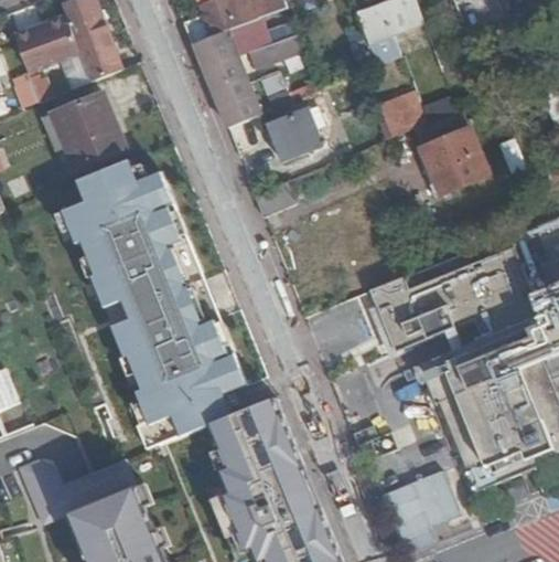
[(88,83),(121,69),(94,0),(73,0),(58,6),(62,14),(78,56),(88,83)]
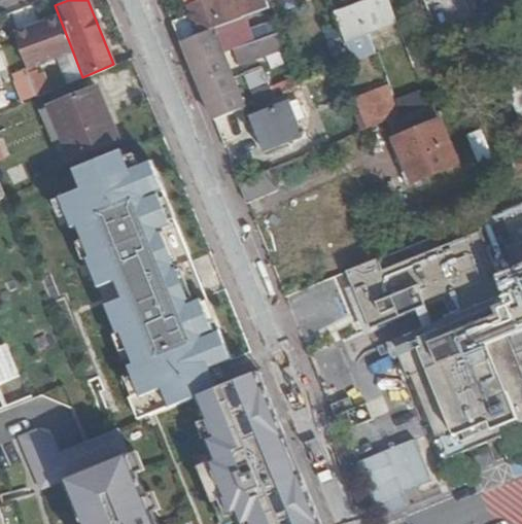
[(182,0),(188,13),(169,21),(177,40),(178,40),(242,16),(268,8),(265,0),(182,0)]
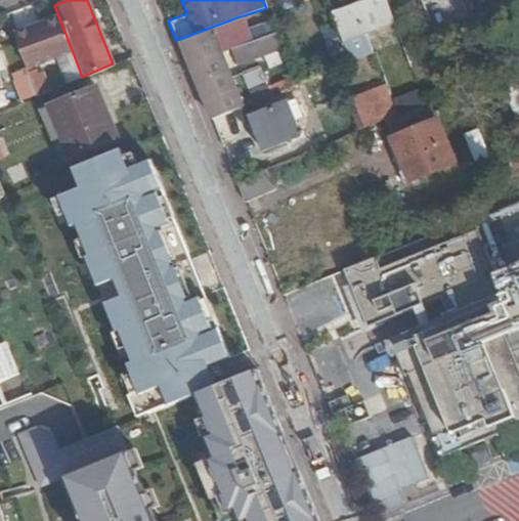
[(361,31),(391,19),(384,0),(364,0),(331,13),(340,40),(361,31)]
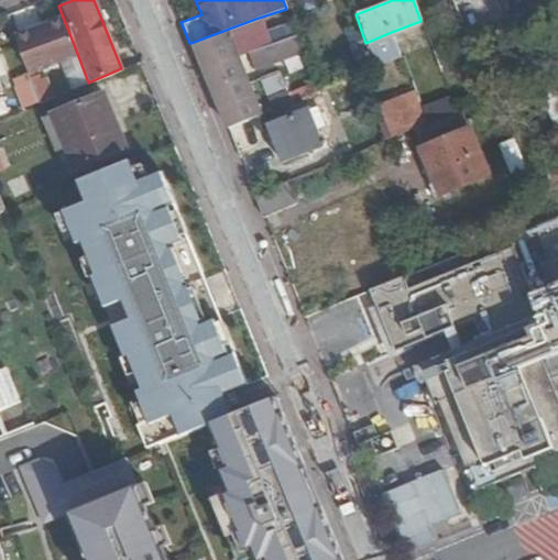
[(26,76),(78,56),(62,14),(11,33),(26,76)]
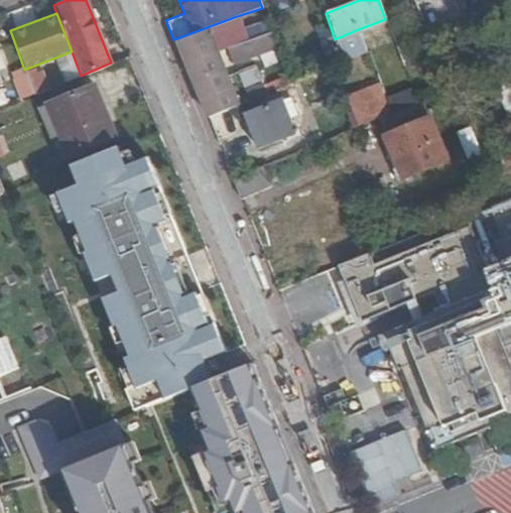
[(245,39),(237,16),(174,39),(184,62),(216,50),(245,39)]
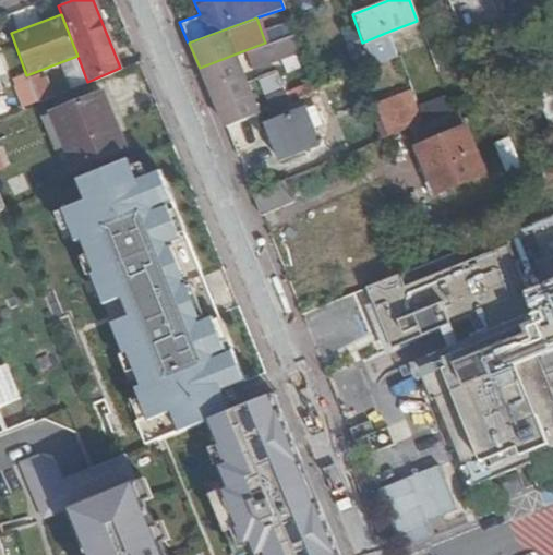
[(370,65),(393,56),(385,33),(362,43),(370,65)]
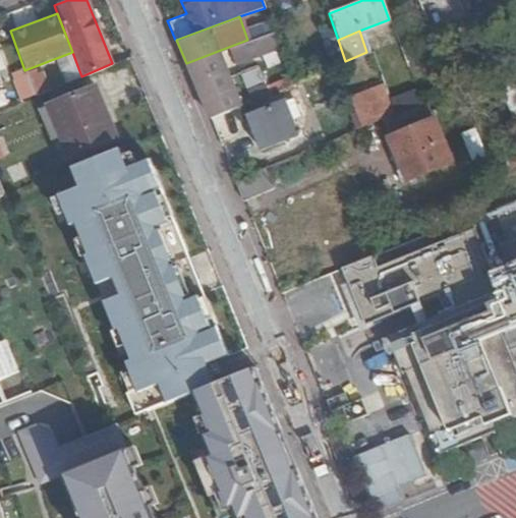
[(248,51),(278,40),(275,32),(228,50),(233,64),(250,57),(248,51)]
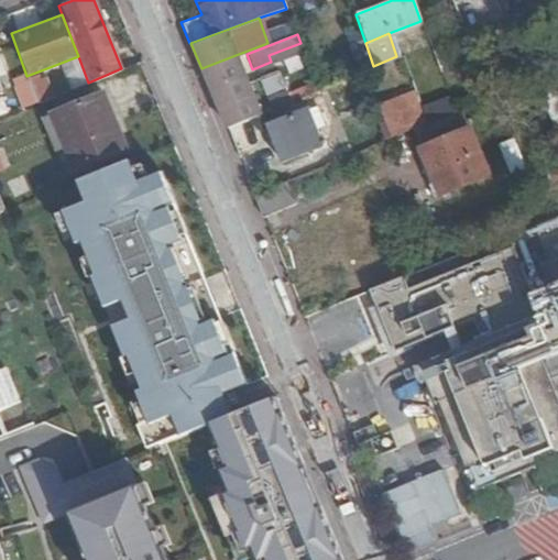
[(225,127),(259,112),(236,55),(201,68),(225,127)]
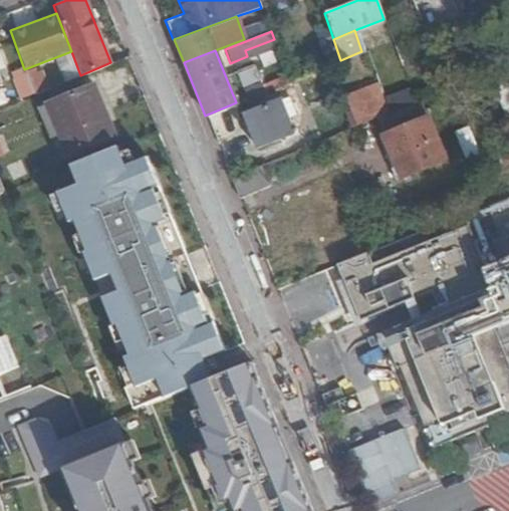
[(507,82),(500,65),(487,70),(494,88),(507,82)]
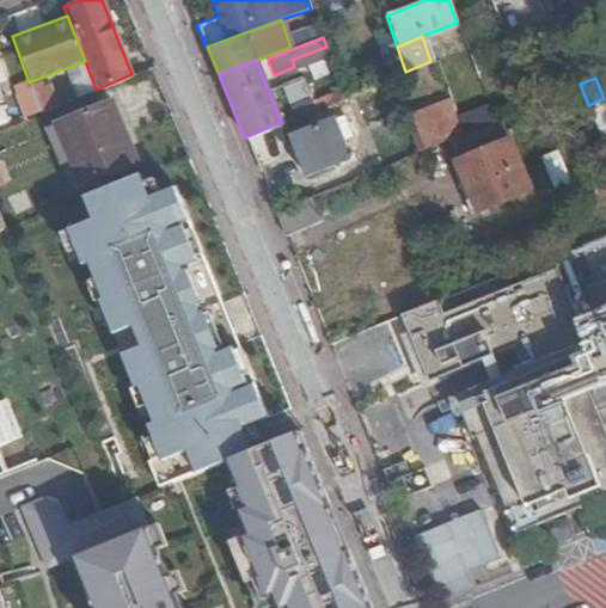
[(311,96),(314,109),(342,102),(338,88),(311,96)]
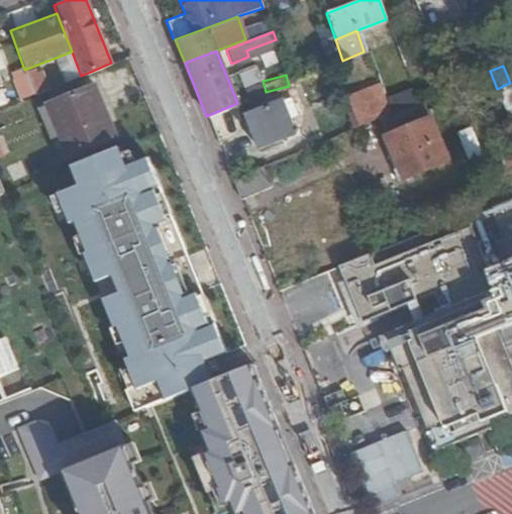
[(345,93),(355,119),(386,107),(376,82),(345,93)]
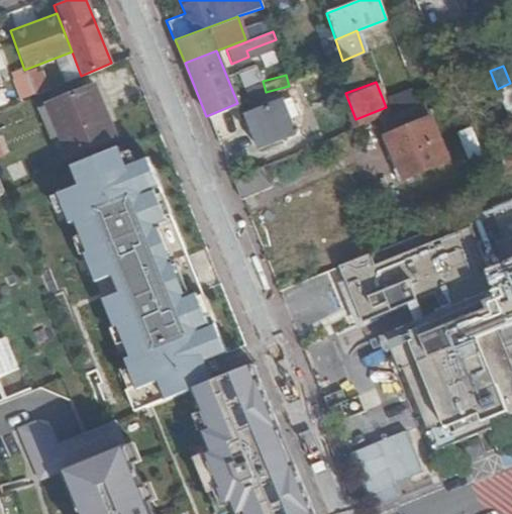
[(511,82),(510,83),(497,89),(511,129),(511,82)]
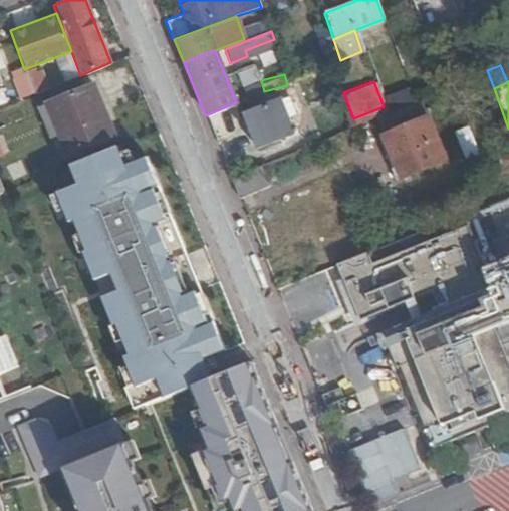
[(45,103),(57,135),(65,153),(111,134),(91,84),(45,103)]
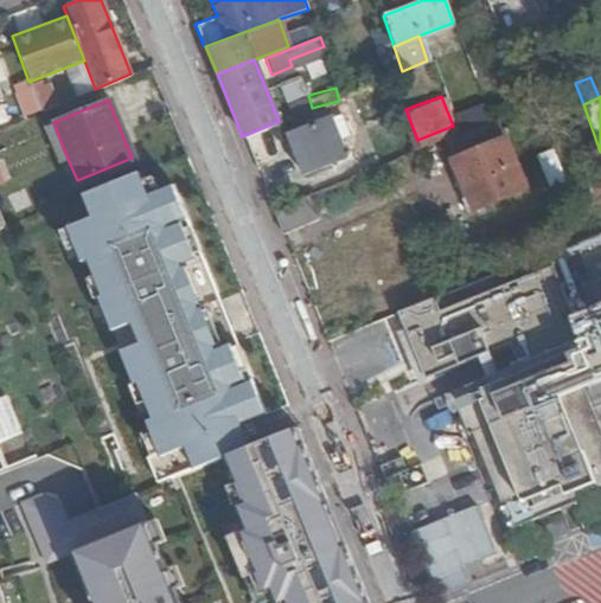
[(285,133),(301,173),(330,162),(326,155),(343,149),(330,115),(285,133)]
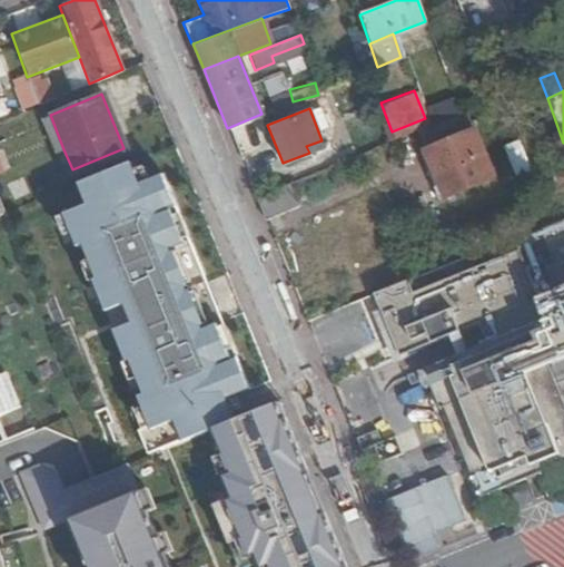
[(53,153),(63,149),(50,115),(40,118),(53,153)]
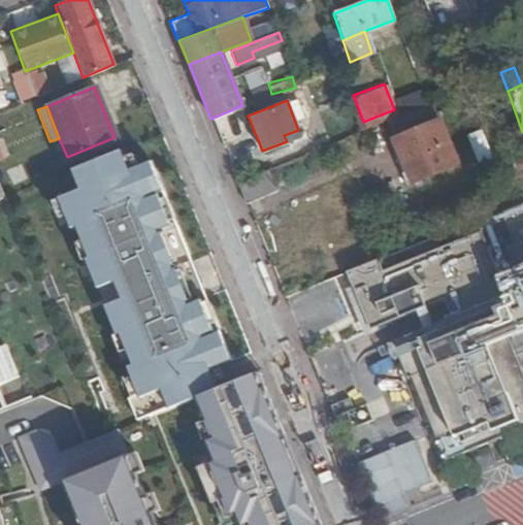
[(391,137),(411,183),(455,165),(436,119),(391,137)]
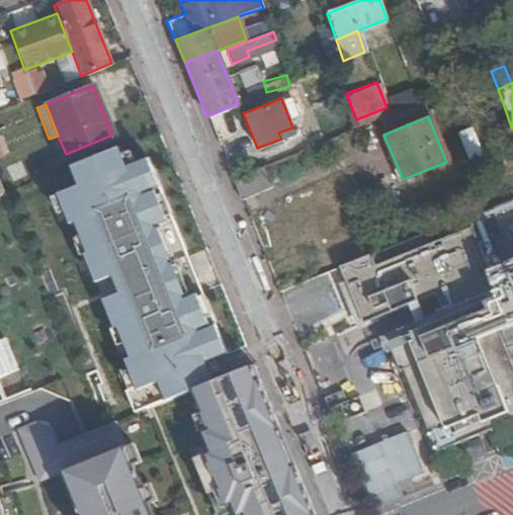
[(124,165),(116,146),(69,165),(77,185),(56,193),(68,224),(73,222),(85,252),(82,254),(93,282),(110,275),(117,292),(100,299),(111,328),(114,327),(126,358),(121,360),(133,387),(122,391),(132,414),(191,389),(212,379),(205,361),(226,352),(146,156),(124,165)]
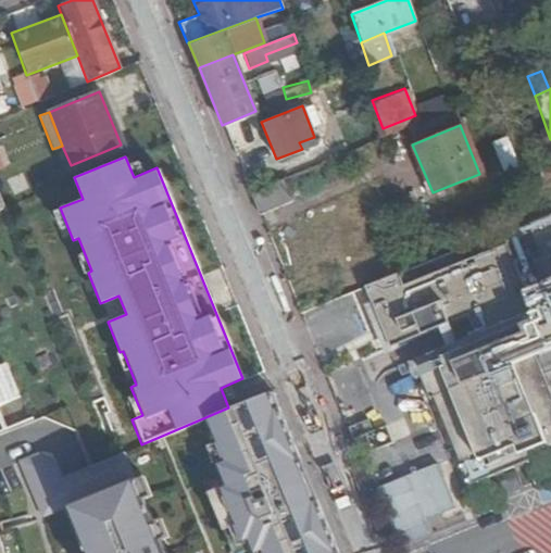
[(289,200),(279,177),(248,190),(258,213),(289,200)]
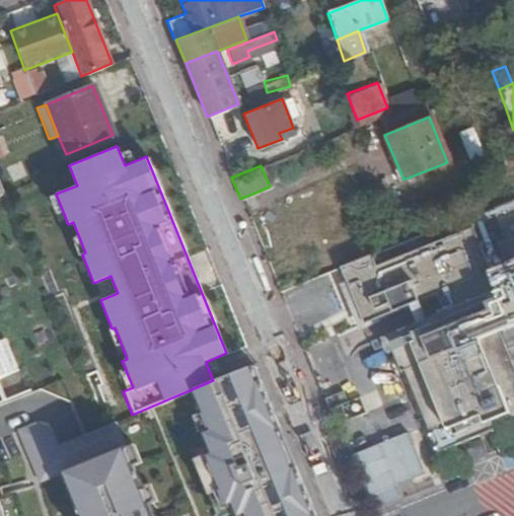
[(513,194),(464,215),(469,227),(479,248),(488,271),(510,325),(512,330),(513,329),(513,194)]
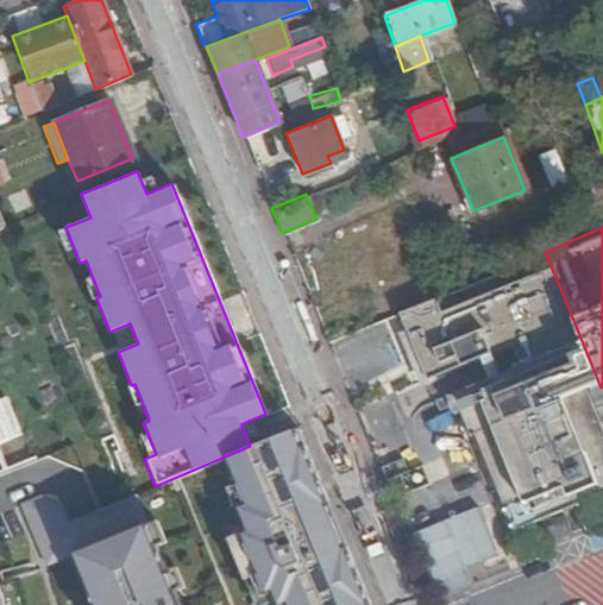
[(551,266),(545,252),(509,266),(434,297),(439,310),(551,266)]
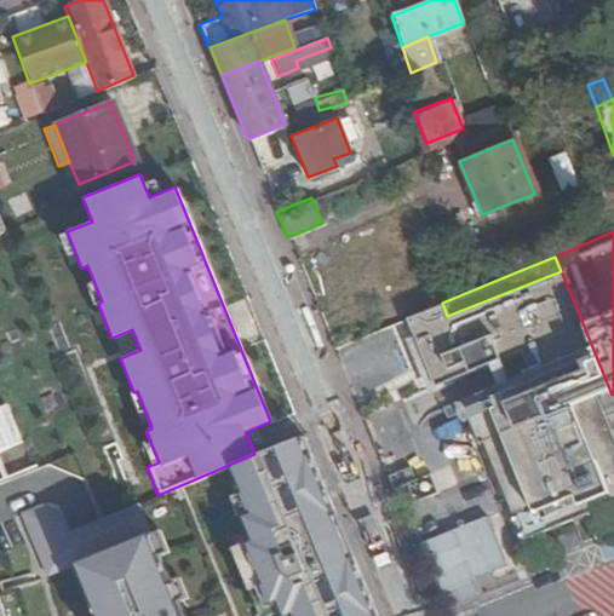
[(447,316),(442,303),(406,317),(412,333),(428,374),(431,384),(437,381),(487,362),(506,353),(545,338),(573,327),(583,323),(572,297),(561,271),(447,316)]
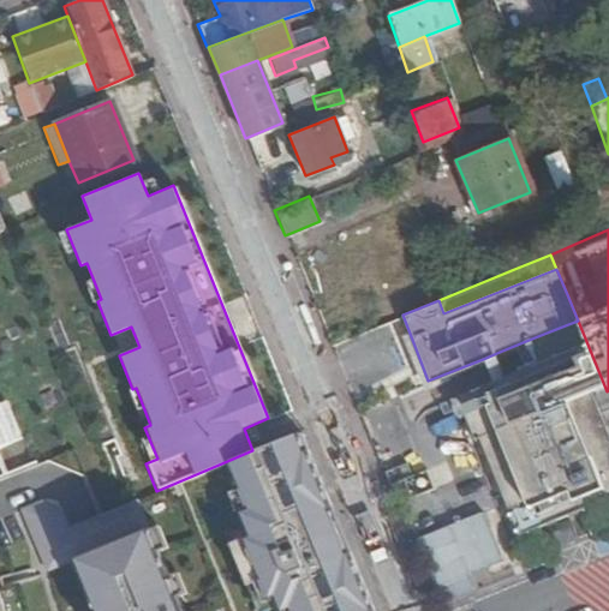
[(577,396),(604,385),(578,321),(568,324),(541,335),(502,351),(511,372),(435,402),(453,447),(524,418),(575,397),(577,396)]
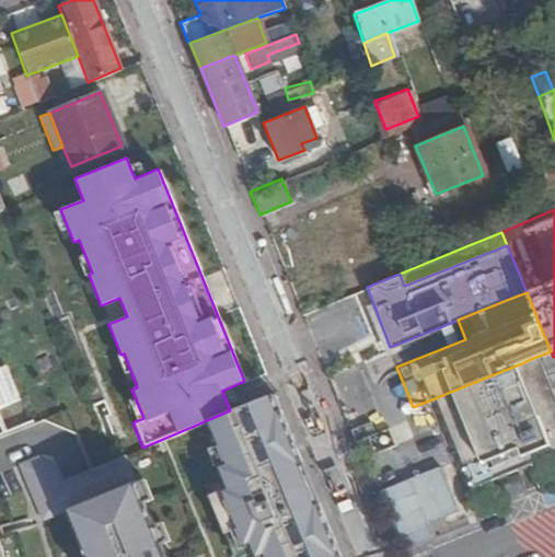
[(384,339),(386,338),(372,301),(365,304),(384,339)]
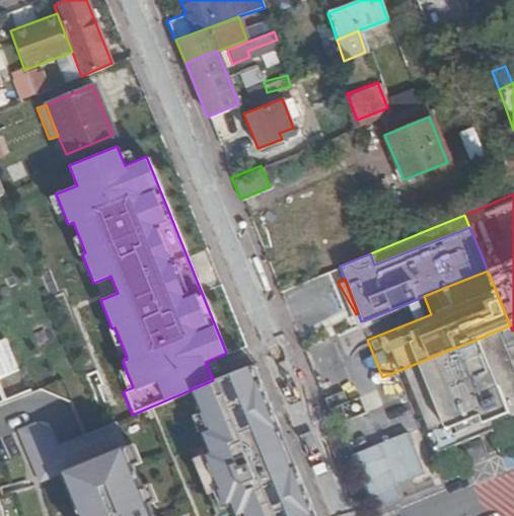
[(491,348),(513,339),(513,336),(512,330),(510,325),(487,335),(486,336),(442,353),(382,377),(404,431),(463,406),(507,388),(491,348)]
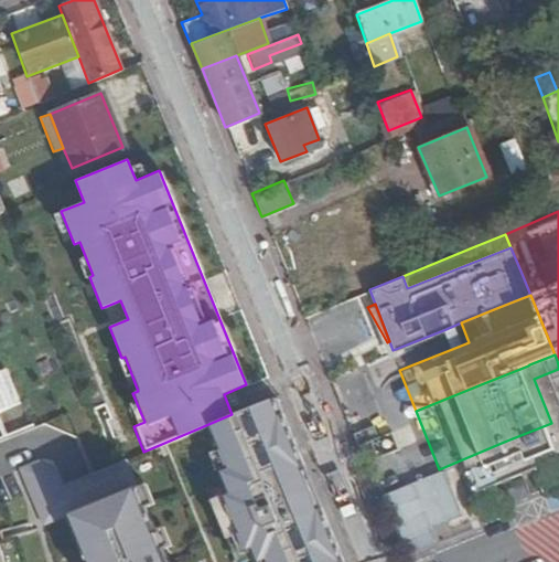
[(260,561),(265,561),(342,561),(275,396),(232,414),(208,424),(226,466),(218,469),(227,491),(210,499),(226,538),(233,534),(240,553),(250,549),(256,561),(260,561)]
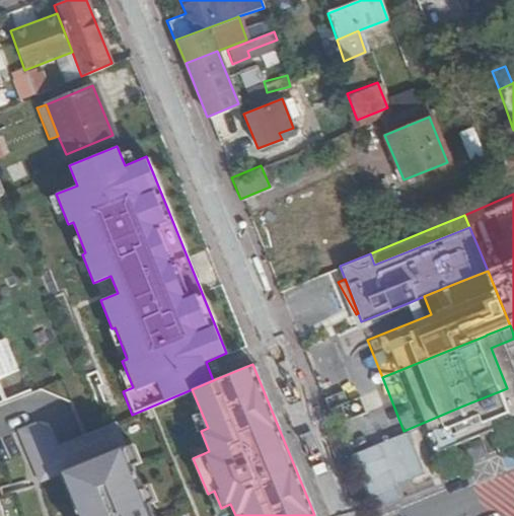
[(513,403),(507,388),(463,406),(404,431),(422,475),(446,466),(442,457),(466,447),(470,456),(513,439),(513,403)]
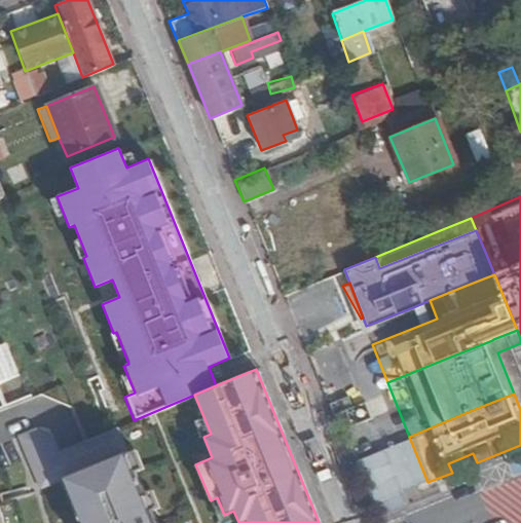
[(125,450),(116,427),(57,451),(49,435),(33,427),(15,435),(38,487),(62,477),(125,450)]
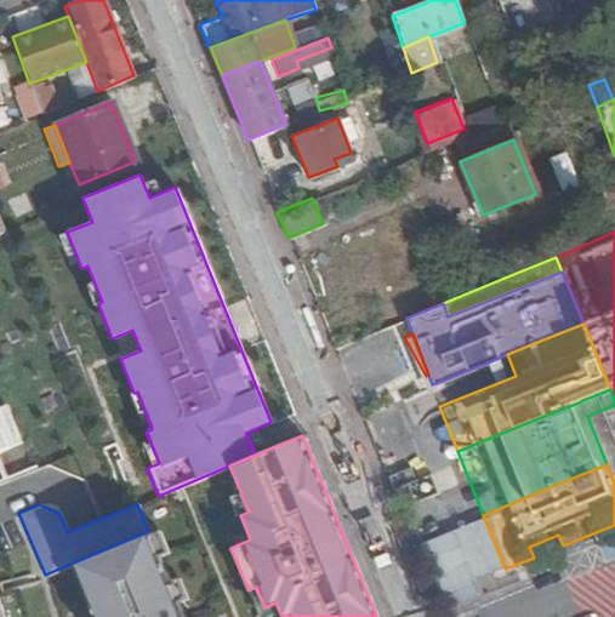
[(183,616),(148,531),(73,563),(95,616),(183,616)]
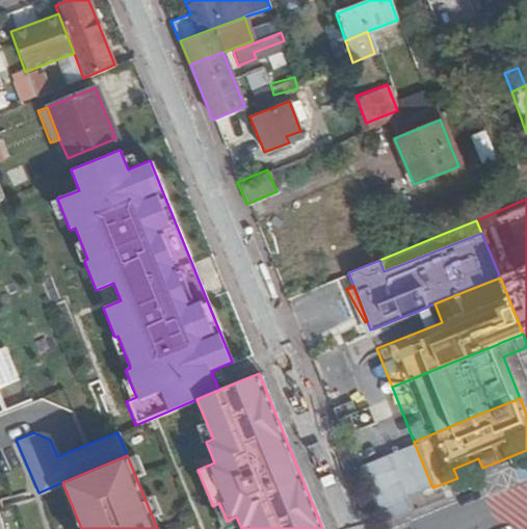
[(453,469),(457,478),(482,468),(478,458),(453,469)]
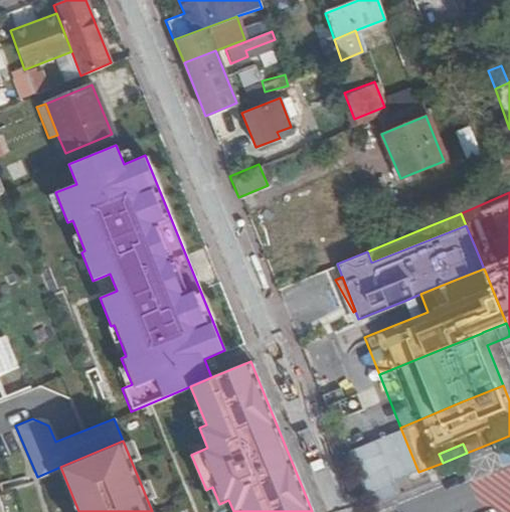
[(509,511),(509,496),(483,508),(485,511),(509,511)]
